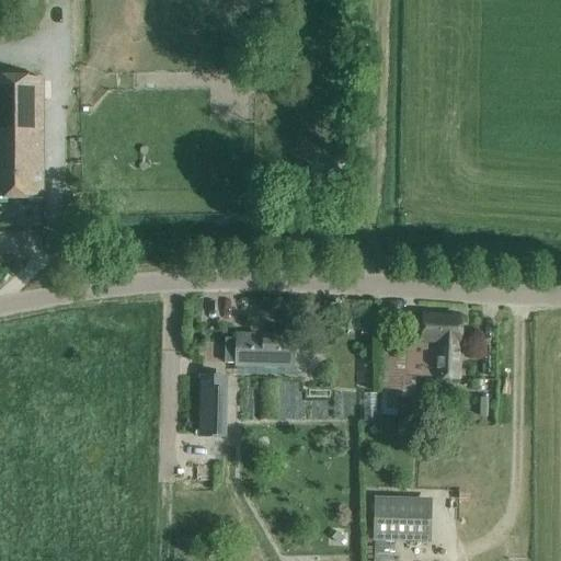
[(0,198),(41,198),(42,198),(42,76),(0,75),(0,198)]
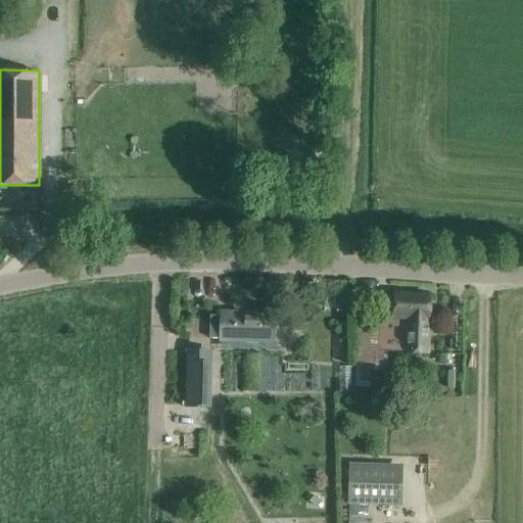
[(358,328),(355,387),(370,387),(371,371),(375,371),(375,366),(387,366),(388,350),(407,351),(427,352),(429,317),(430,296),(394,293),(393,314),(393,317),(381,316),(380,329),(358,328)]
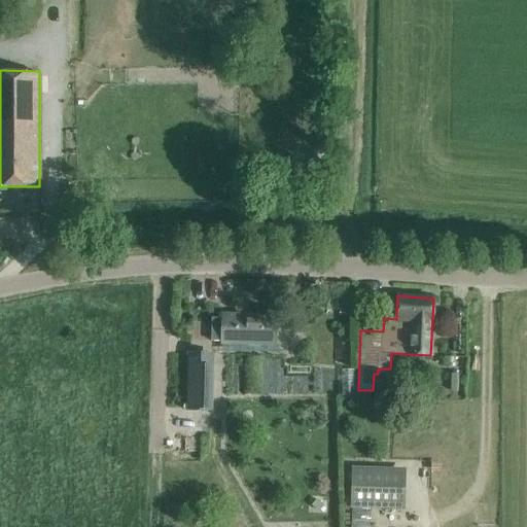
[(211,342),(222,342),(222,344),(275,345),(276,316),(223,315),(222,318),(212,318),(211,342)]
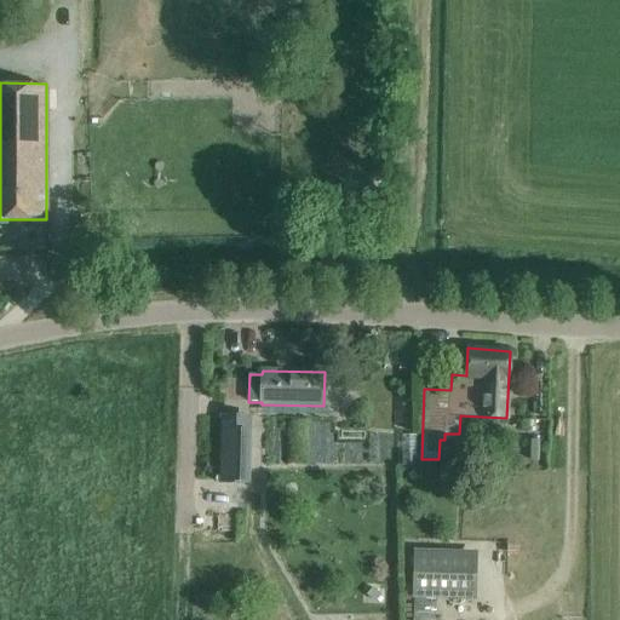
[(244,417),(223,417),(222,483),(241,483),(244,417)]
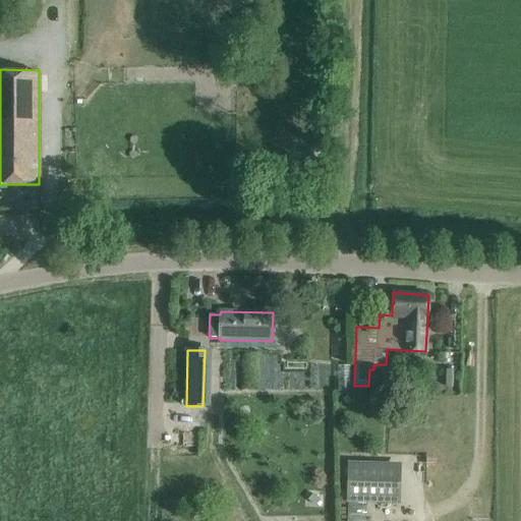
[(338,364),(338,382),(350,383),(350,364),(338,364)]
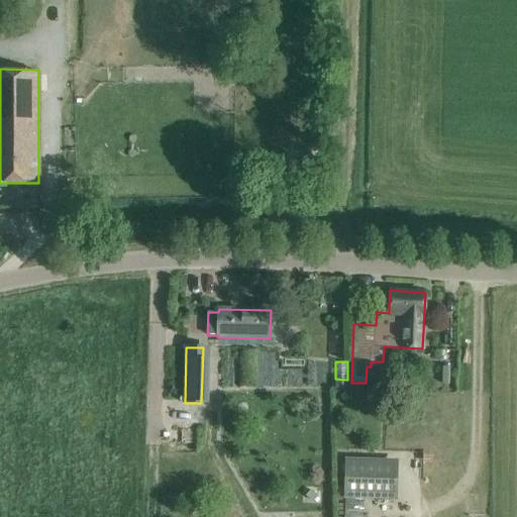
[(363,516),(364,498),(397,499),(398,458),(345,457),(344,497),(343,516),(363,516)]
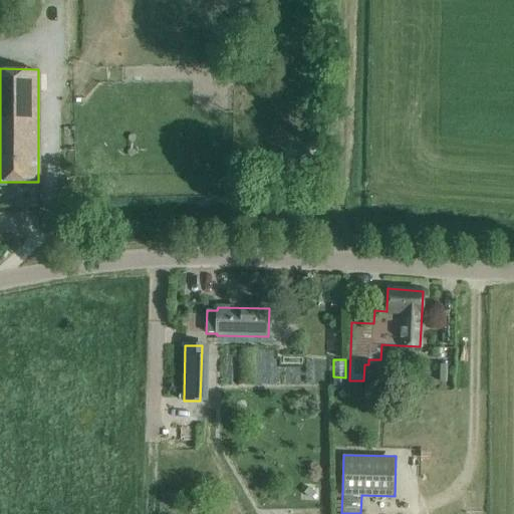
[(309,486),(303,493),(311,499),(316,493),(309,486)]
